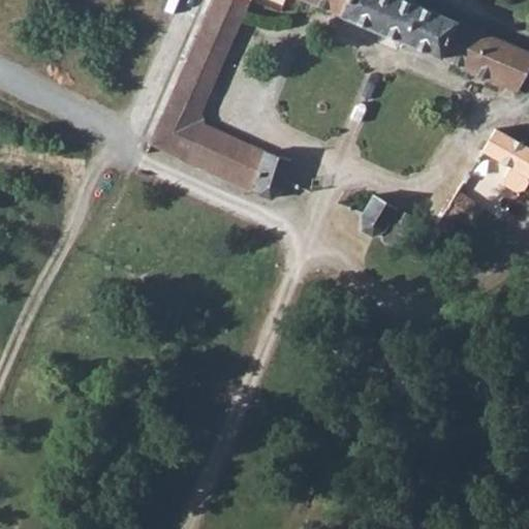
[(193,165),(213,127),(201,123),(198,110),(248,0),(210,0),(147,145),(193,165)]
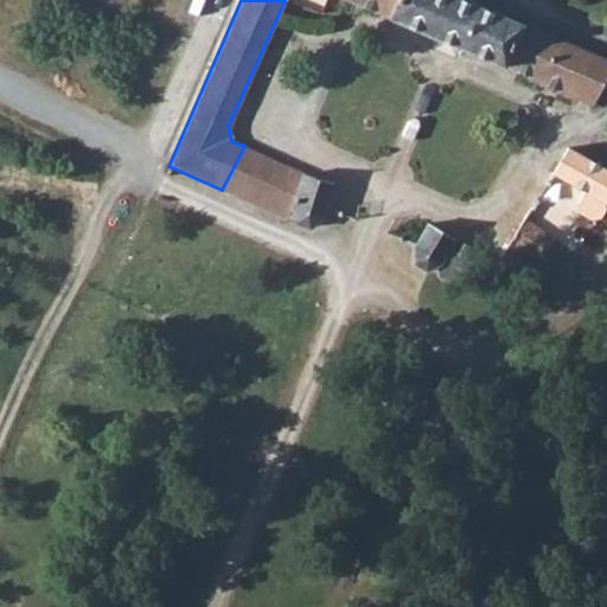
[(347,0),(592,104),(606,72),(606,59),(467,0),(347,0)]
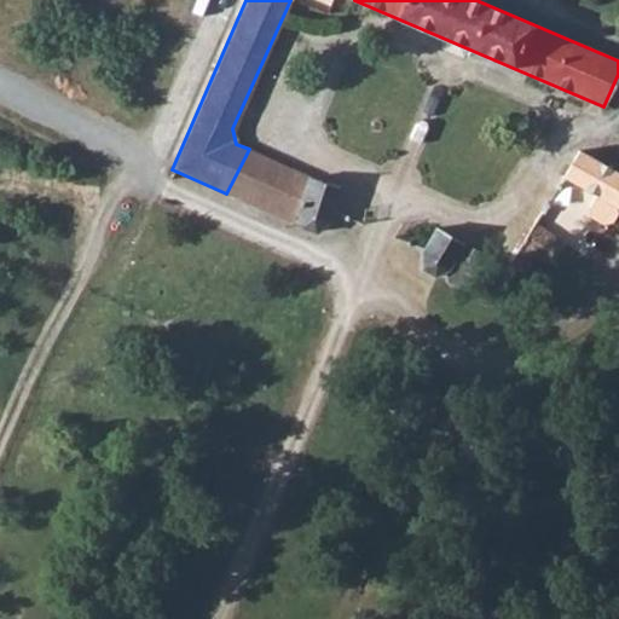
[(226,194),(290,221),(296,212),(300,226),(316,232),(328,223),(333,210),(342,190),(249,149),(226,194)]
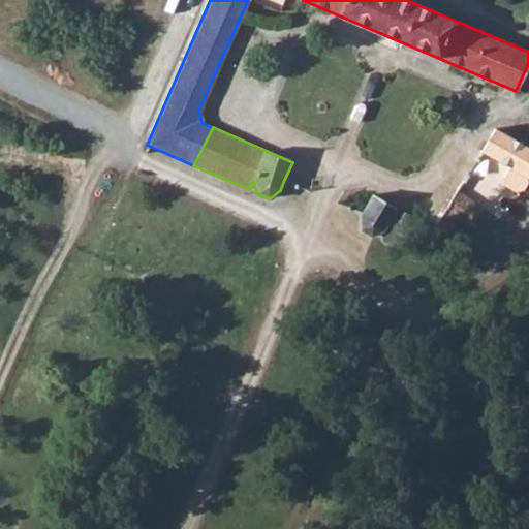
[(479,152),(510,168),(503,173),(502,178),(506,183),(515,189),(522,188),(526,181),(528,180),(528,148),(494,127),(479,152)]
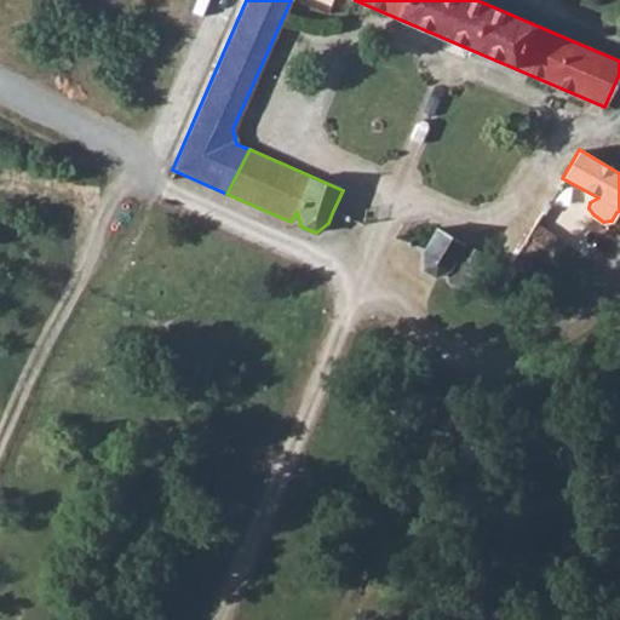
[(420,250),(420,269),(441,277),(449,273),(449,281),(494,300),(512,268),(528,271),(537,256),(547,262),(557,240),(533,227),(510,262),(432,227),(420,250)]
